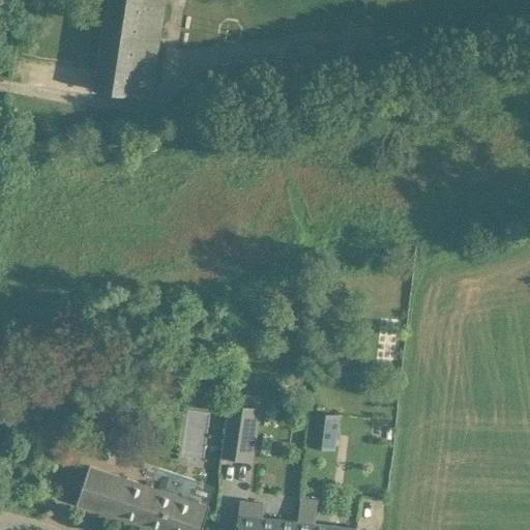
[(108,0),(94,90),(114,93),(149,98),(165,0),(108,0)]
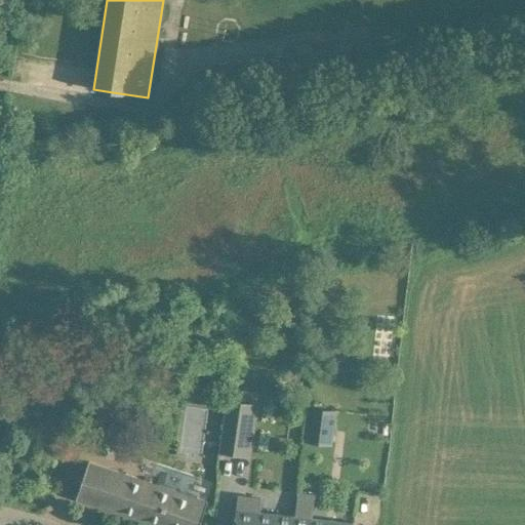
[(227,401),(219,451),(246,455),(253,405),(227,401)]
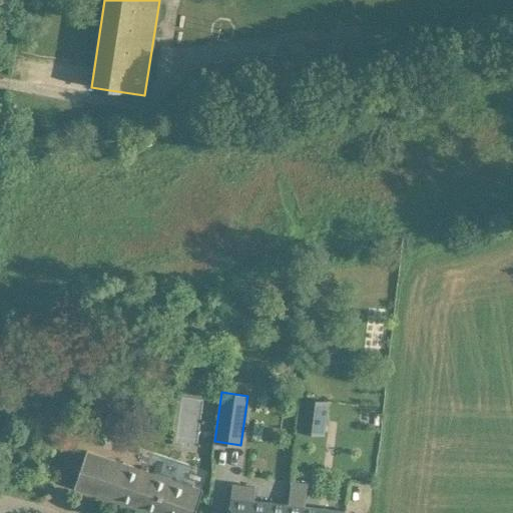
[(305,402),(302,431),(323,433),(327,405),(327,403),(327,402),(306,400),(305,402)]
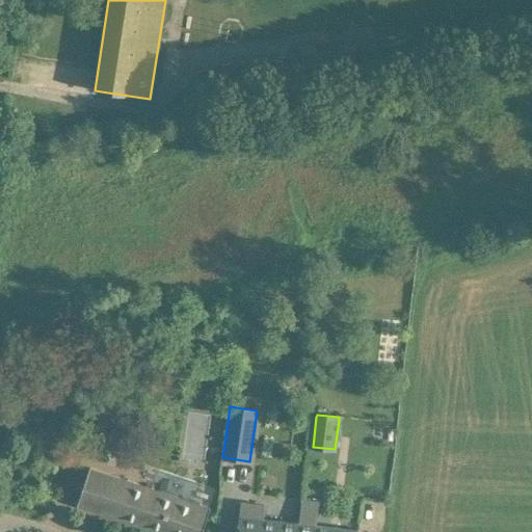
[(77,505),(159,531),(202,531),(211,508),(89,468),(77,505)]
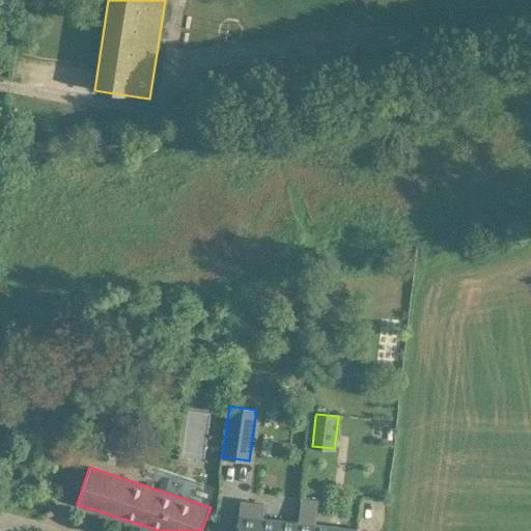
[(264,504),(241,501),(236,530),(357,530),(358,529),(314,524),(317,501),(301,499),(298,522),(262,518),(264,504)]
